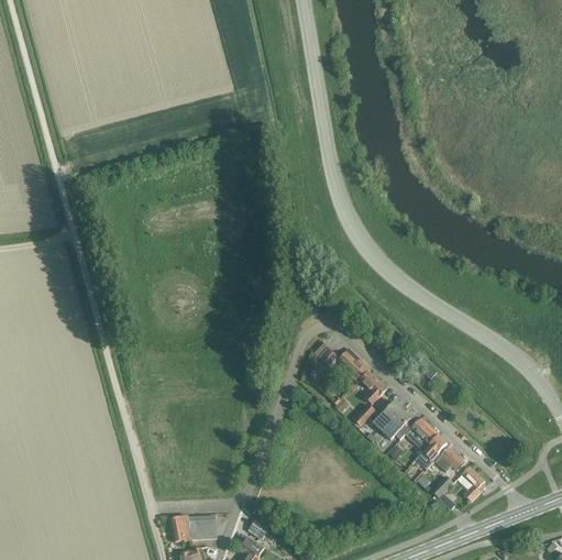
[(317,354),(326,344),(320,340),(311,350),(317,354)]
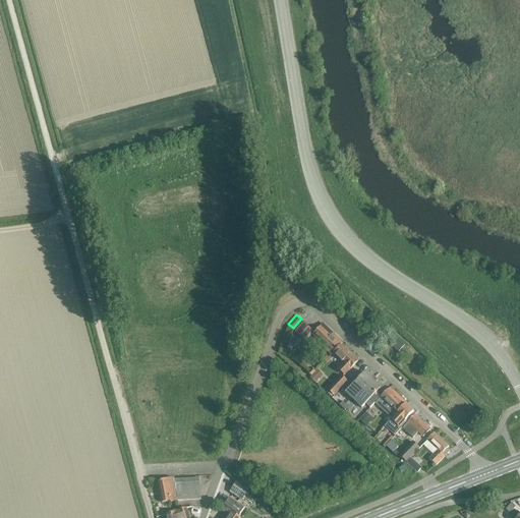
[(292,331),(301,340),(310,330),(301,321),(292,331)]
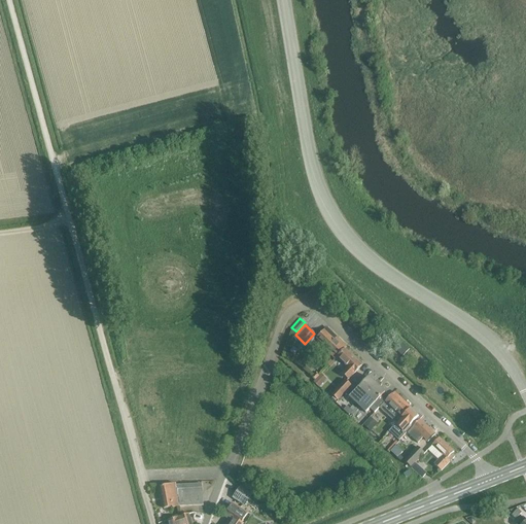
[(330,351),(336,355),(345,344),(337,336),(325,325),(316,336),(331,349),(330,351)]
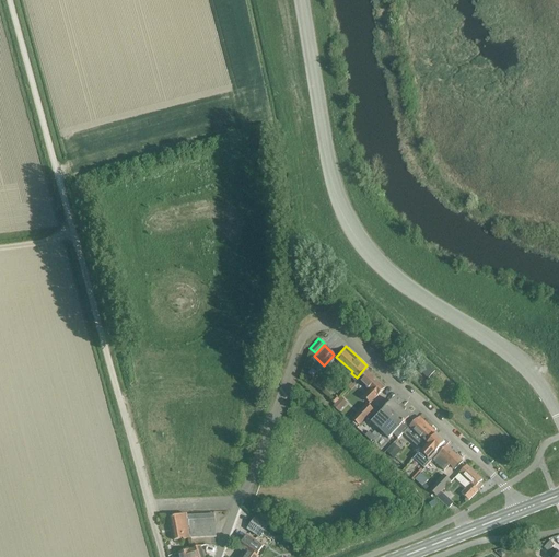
[(362,396),(368,403),(382,387),(364,371),(357,379),(369,390),(362,396)]
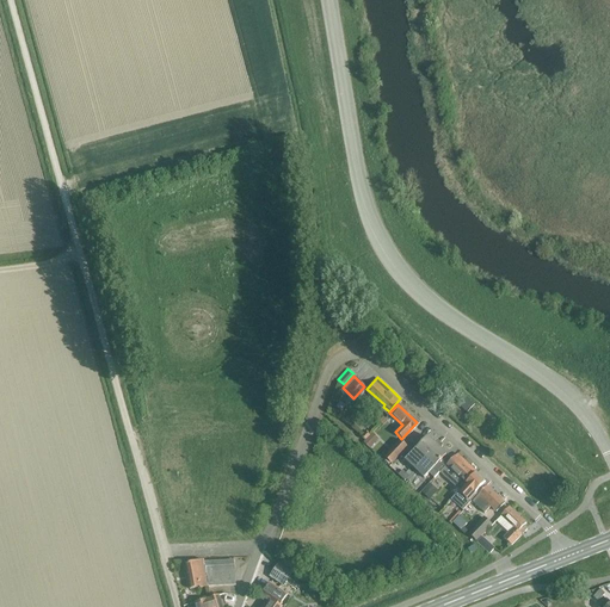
[(365,432),(370,441),(377,438),(373,428),(365,432)]
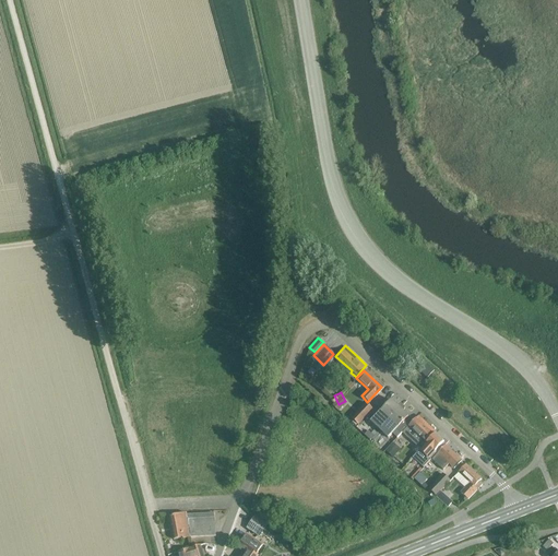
[(379,427),(401,404),(399,401),(395,403),(390,398),(387,402),(381,398),(369,411),(366,414),(379,427)]
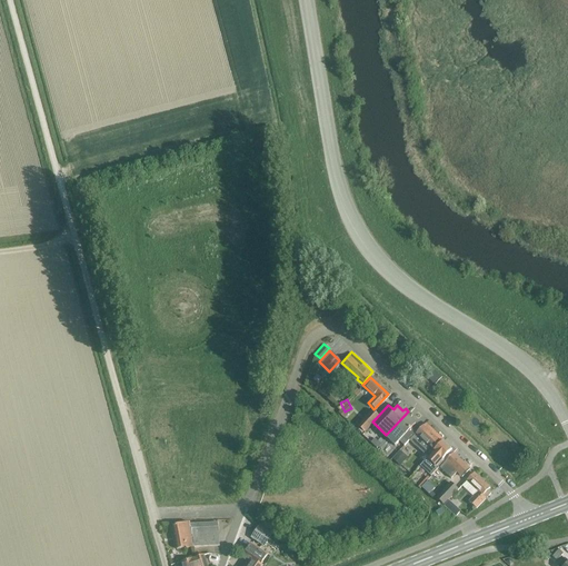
[(364,429),(378,414),(371,408),(358,424),(364,429)]
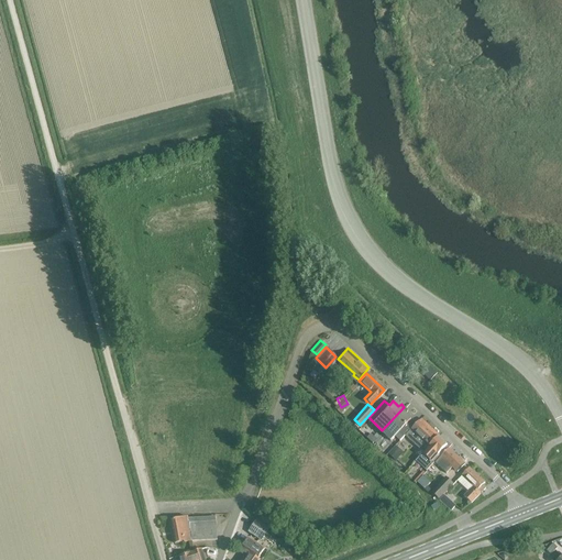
[(406,421),(410,417),(405,413),(407,408),(404,407),(382,430),(381,430),(389,439),(394,435),(398,439),(403,435),(411,426),(406,421)]
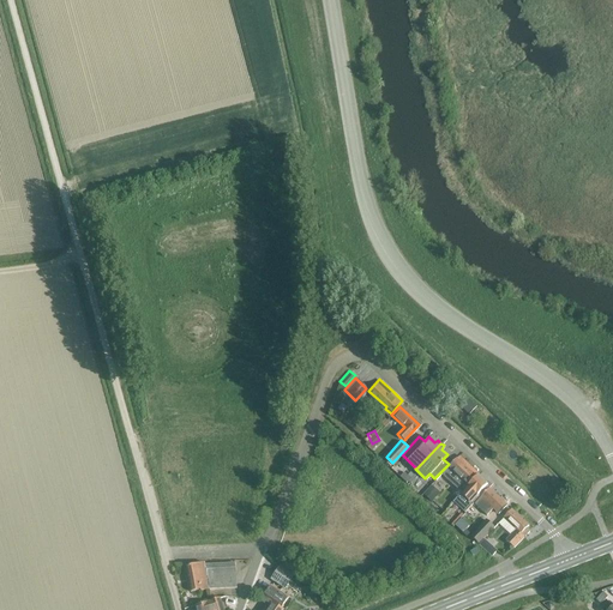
[(462,489),(476,472),(478,471),(458,453),(443,471),(462,489)]
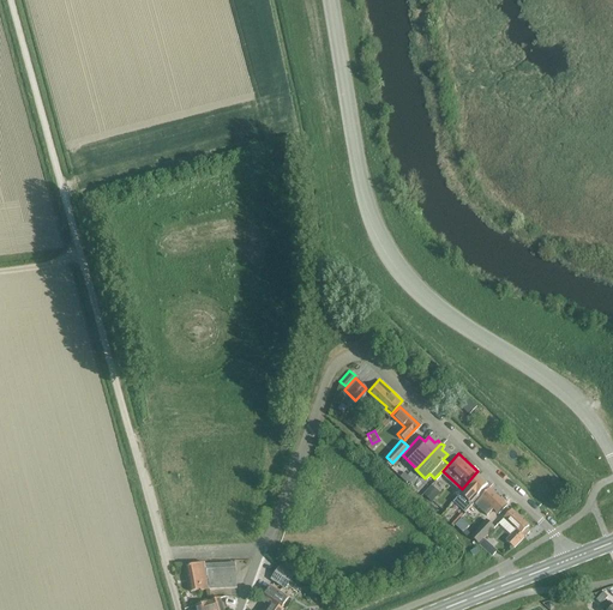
[(413,482),(418,476),(403,466),(400,473),(413,482)]
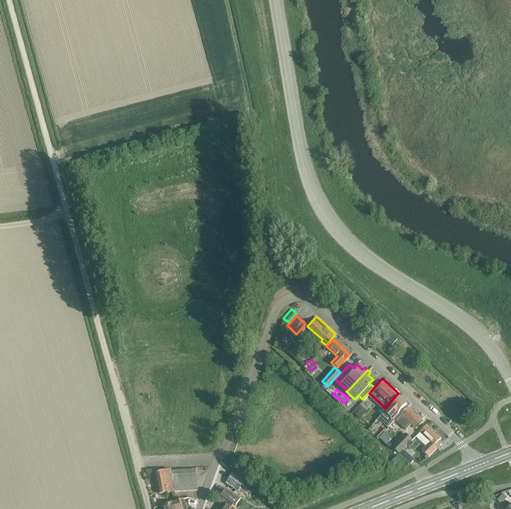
[(397,394),(385,408),(377,416),(387,426),(399,413),(406,406),(403,404),(405,402),(397,394)]
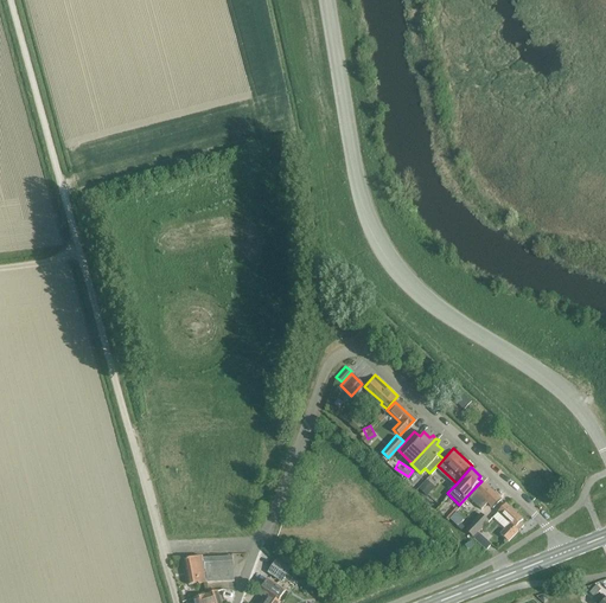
[(427,476),(419,485),(427,493),(435,483),(427,476)]
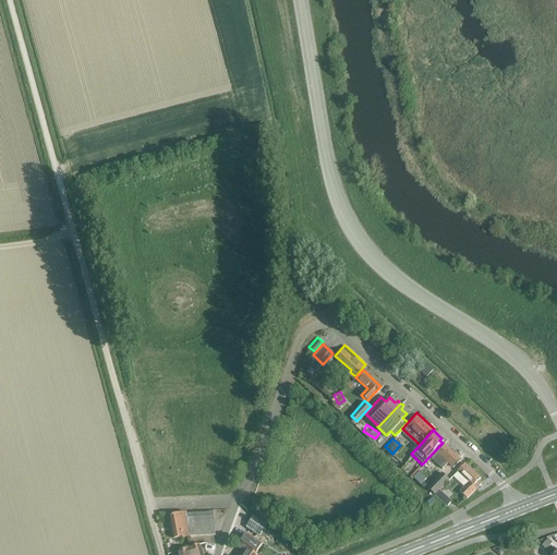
[(444,442),(443,443),(435,450),(451,466),(459,457),(444,442)]
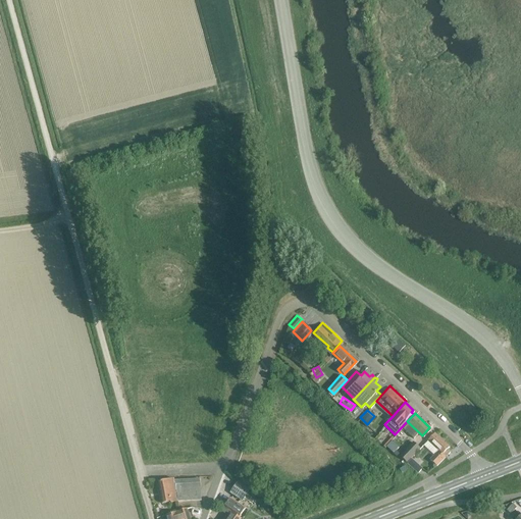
[(434,454),(430,458),(436,464),(450,450),(447,448),(449,446),(434,431),(423,444),(434,454)]
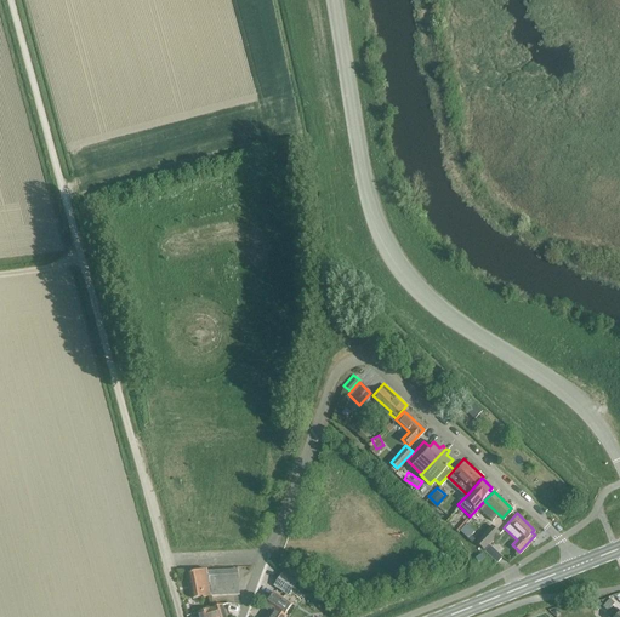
[(466,518),(459,525),(467,533),(475,526),(466,518)]
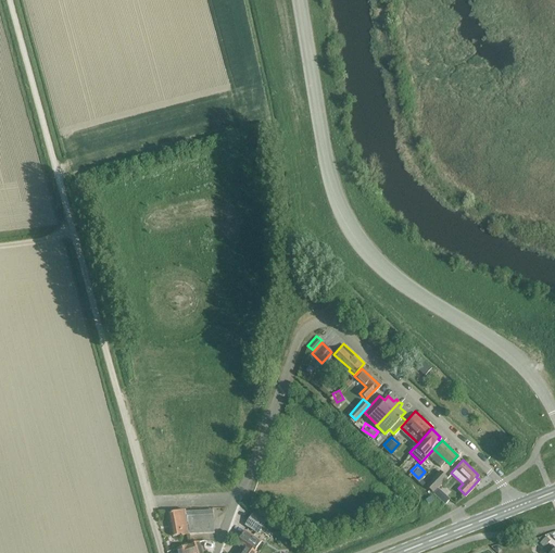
[(427,485),(433,491),(446,476),(440,469),(427,485)]
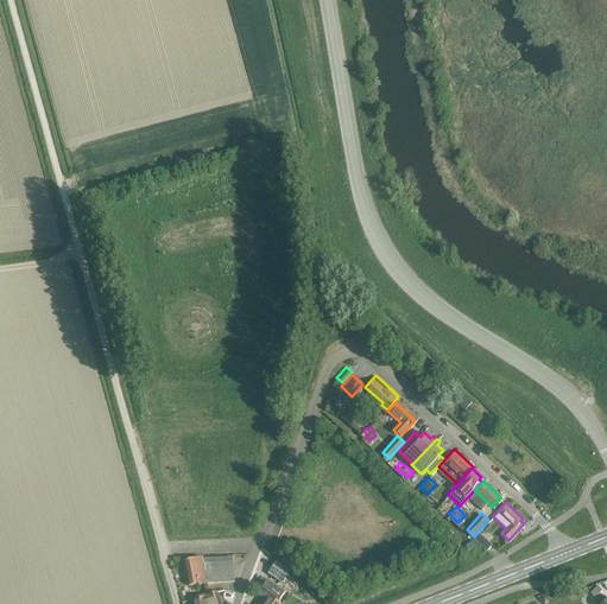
[(480,531),(474,536),(487,548),(492,542),(480,531)]
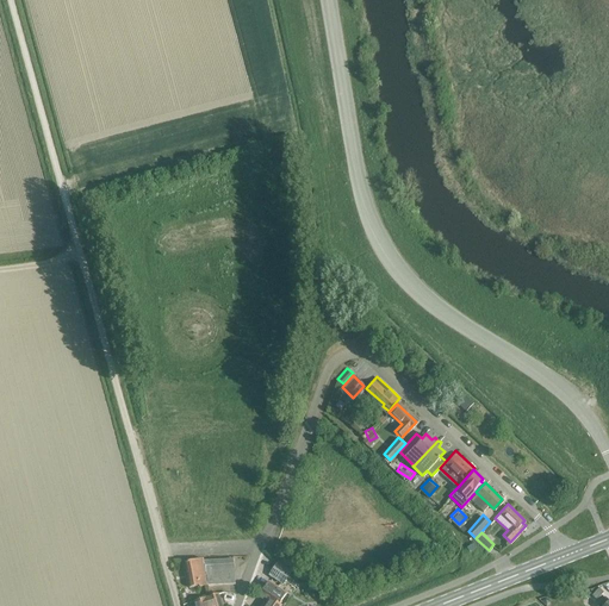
[(232,557),(203,558),(203,557),(184,561),(188,585),(198,583),(199,585),(206,582),(234,581),(232,557)]
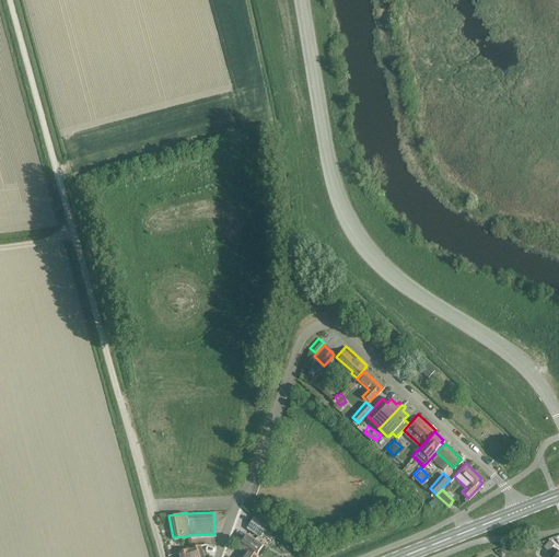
[(268,523),(254,514),(245,528),(259,536),(268,523)]
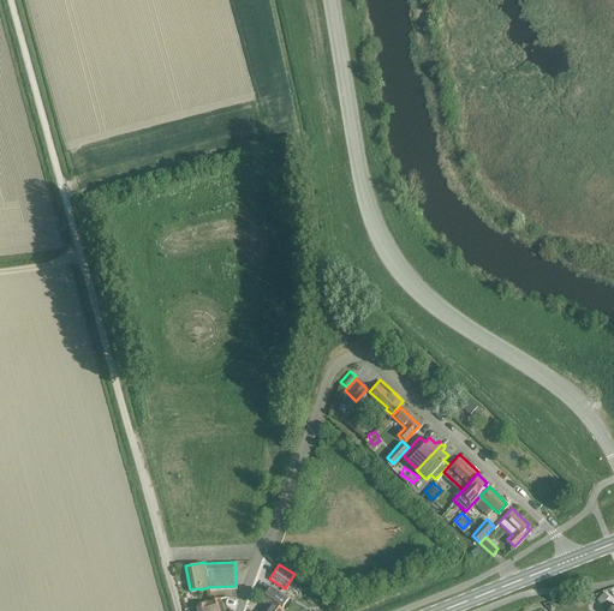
[(258,610),(281,610),(284,609),(281,607),(288,597),(272,585),(261,600),(266,603),(258,610)]
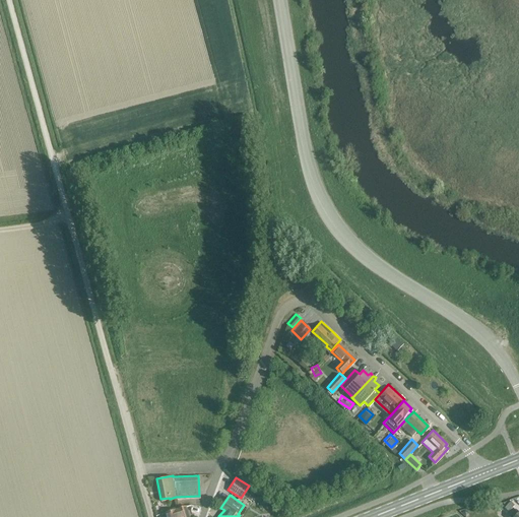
[(189,516),(186,505),(165,511),(167,516),(189,516)]
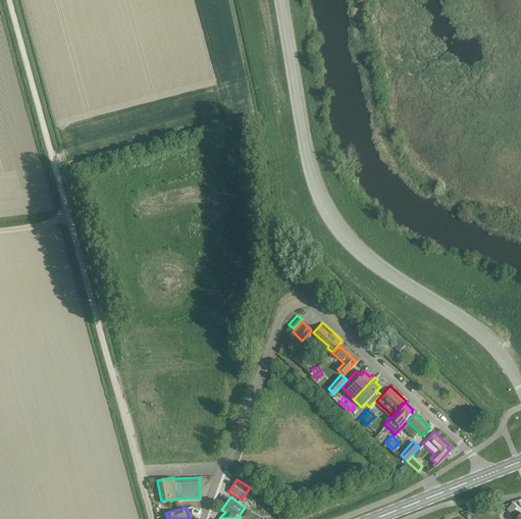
[(520,518),(520,513),(517,510),(510,517),(512,518),(520,518)]
